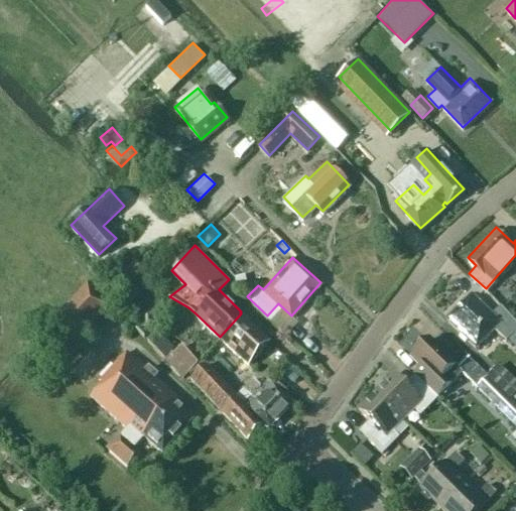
[(248,283),(246,271),(235,273),(237,285),(248,283)]
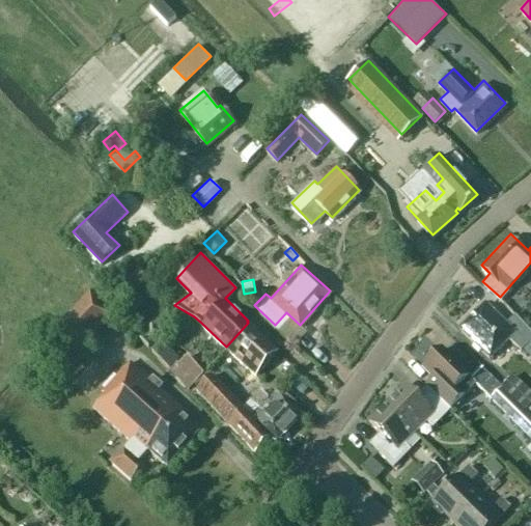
[(116,308),(92,286),(57,324),(80,347),(116,308)]
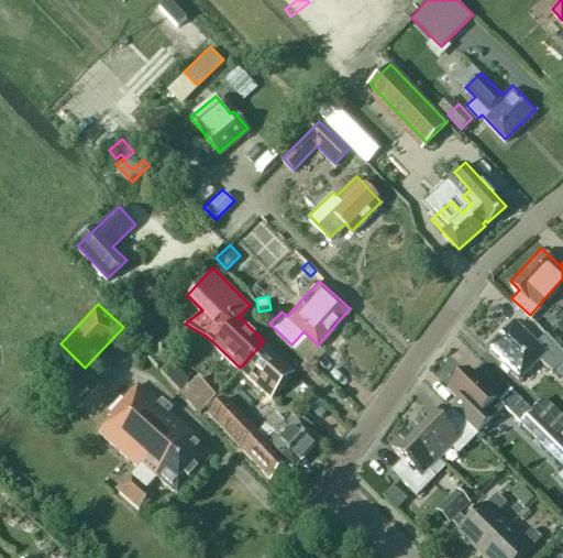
[(551,370),(562,357),(562,350),(545,332),(536,341),(514,319),(487,347),(519,378),(539,358),(551,370)]
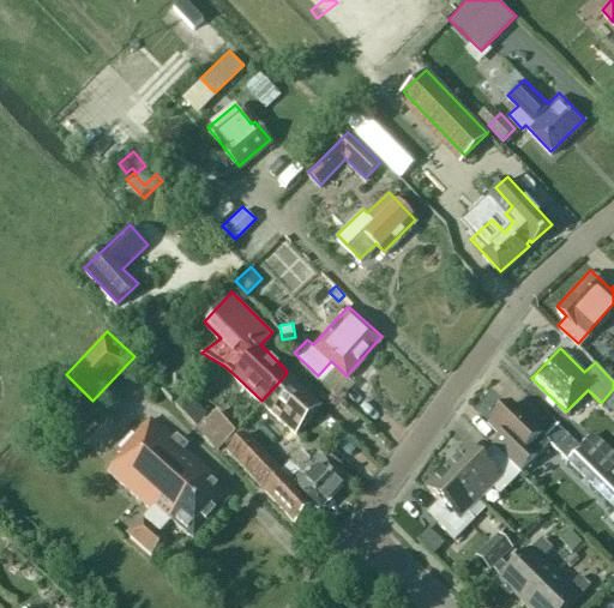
[(287,373),(262,401),(295,432),(320,404),(287,373)]
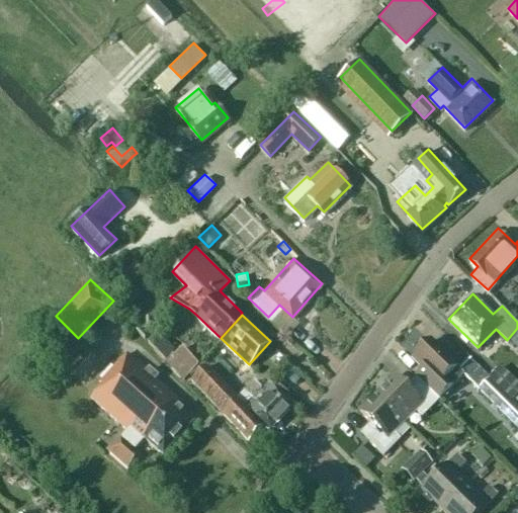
[(174,347),(146,318),(136,327),(165,357),(172,350),(174,347)]
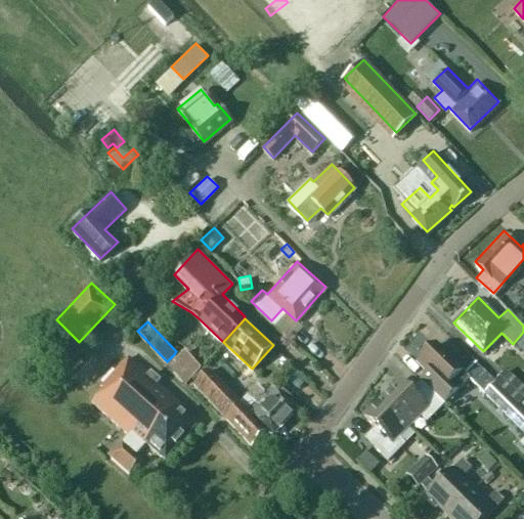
[(421,379),(427,385),(443,401),(469,376),(464,371),(434,341),(417,359),(428,370),(419,378),(421,379)]
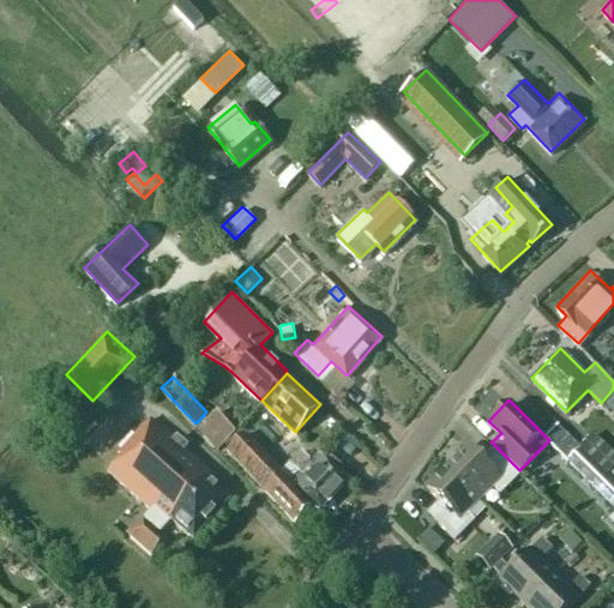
[(206,417),(226,438),(235,428),(216,408),(206,417)]
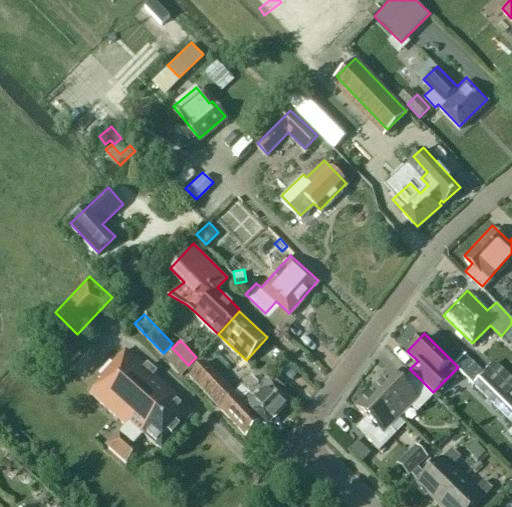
[(163,353),(162,353),(180,372),(188,365),(172,348),(170,346),(163,353)]
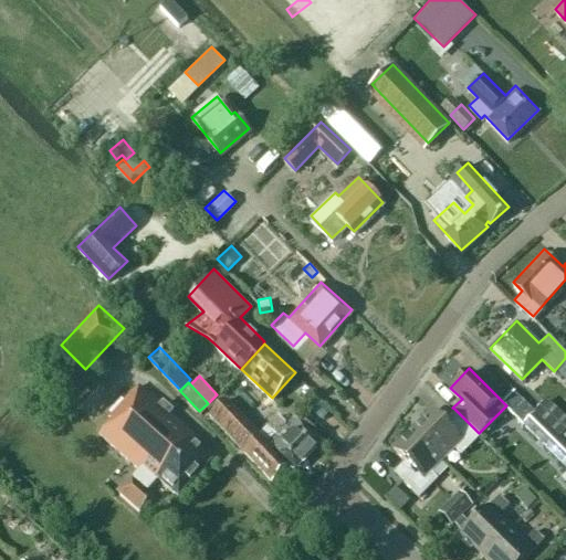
[(100,431),(138,466),(133,473),(130,472),(116,488),(139,508),(155,492),(148,487),(158,476),(178,494),(212,455),(191,437),(195,433),(138,383),(108,415),(112,418),(100,431)]
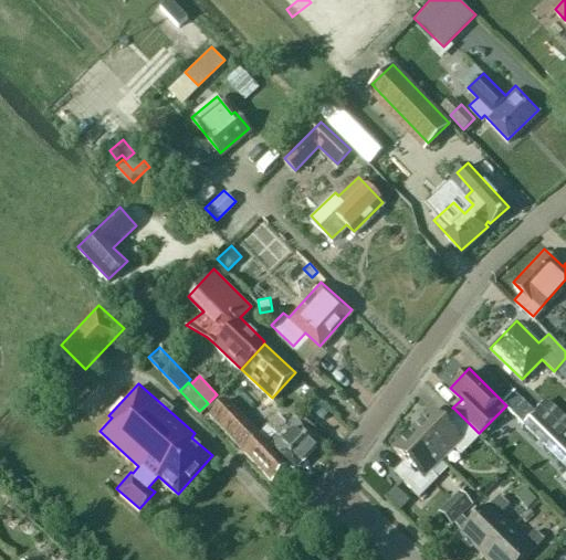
[(524,422),(536,411),(513,388),(501,400),(506,405),(524,423),(524,422)]
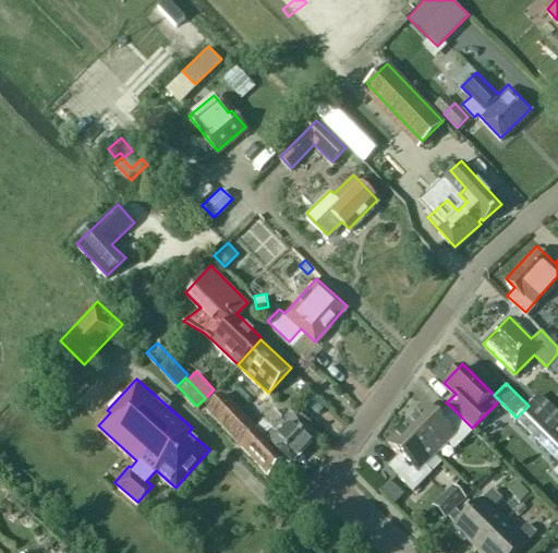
[(290,408),(282,417),(274,408),(254,428),(246,420),(218,389),(201,405),(231,437),(267,472),(283,456),(290,463),(316,434),(308,427),(311,423),(300,412),(298,416),(290,408)]
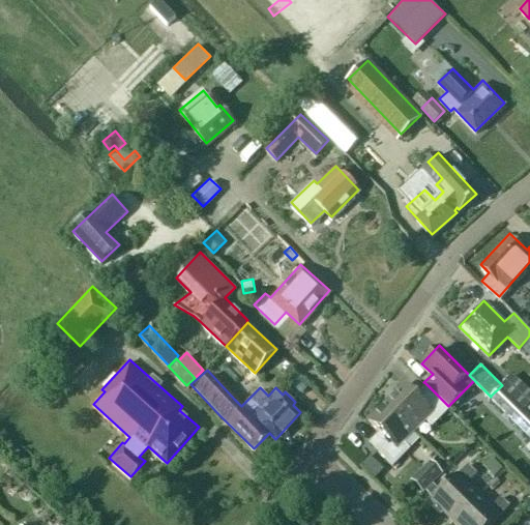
[(448,406),(432,389),(425,383),(415,394),(403,382),(385,400),(413,428),(424,416),(431,424),(448,406)]
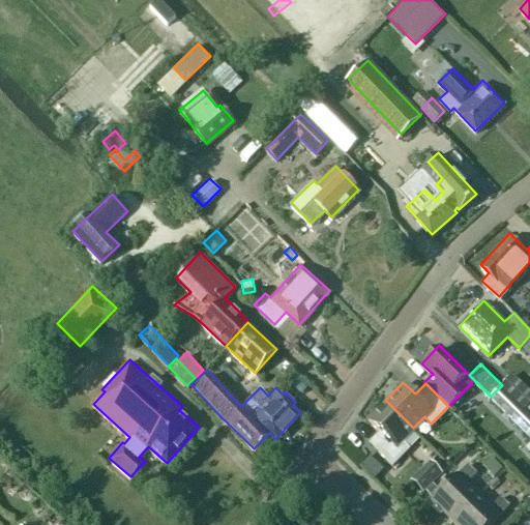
[(529,412),(502,385),(491,396),(529,435),(529,412)]
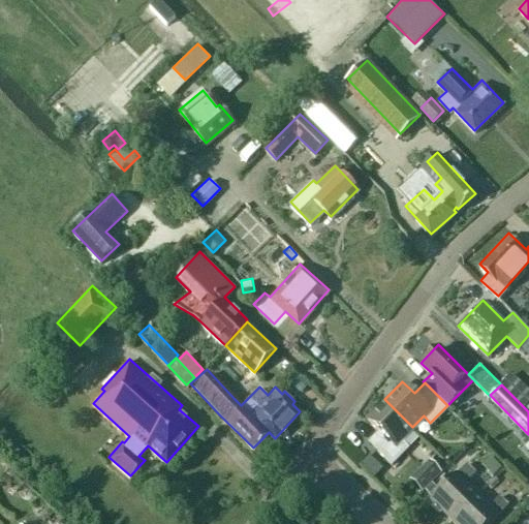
[(402,438),(412,427),(384,399),(367,418),(384,435),(374,445),(392,462),(408,445),(402,438)]
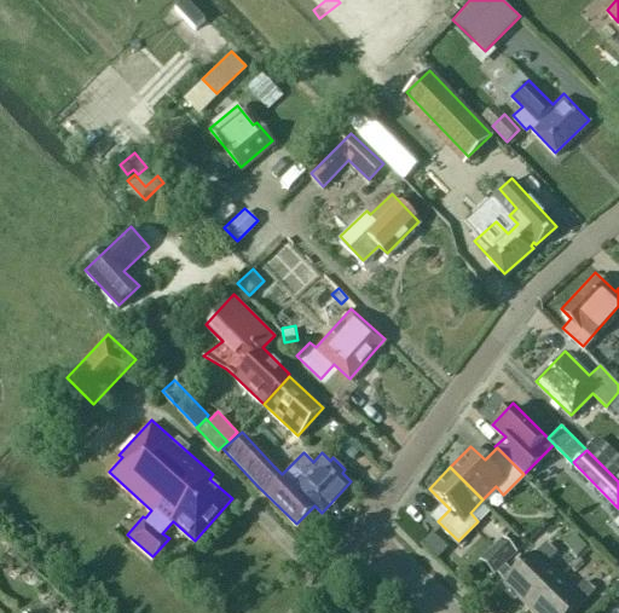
[(22,528),(16,536),(23,543),(29,536),(22,528)]
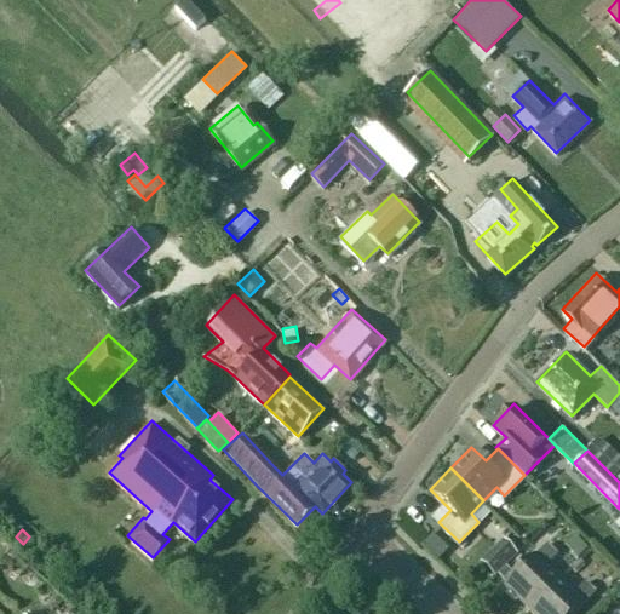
[(516,550),(503,535),(480,557),(494,572),(516,550)]
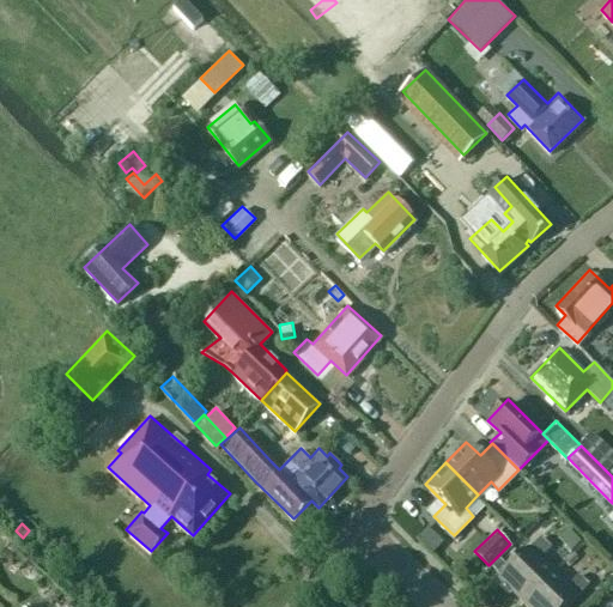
[(523,600),(552,570),(538,556),(550,544),(541,534),(529,547),(528,546),(498,576),(523,600)]
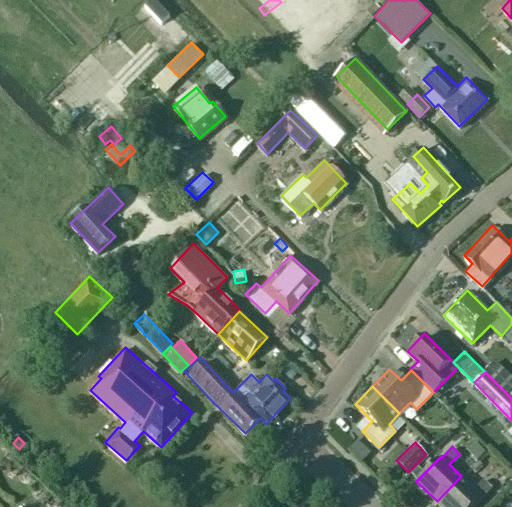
[(24,463),(11,450),(4,456),(17,470),(24,463)]
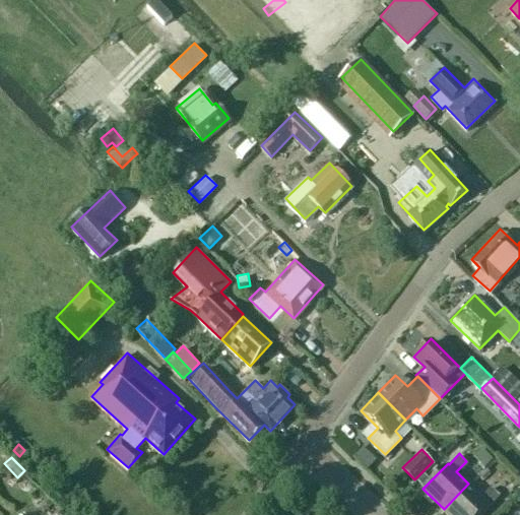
[(424,470),(416,478),(421,484),(429,475),(424,470)]
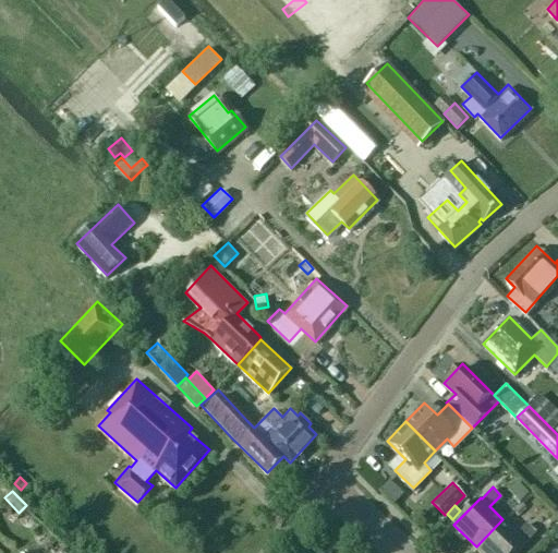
[(516,532),(502,519),(476,547),(482,552),(512,552),(525,541),(524,541),(535,530),(526,521),(516,532)]
